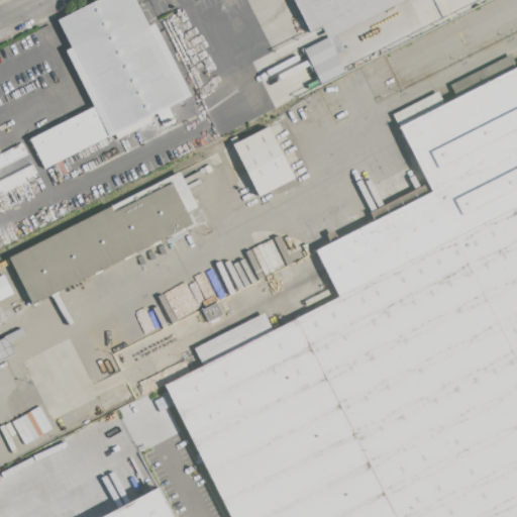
[(192,95),(152,115),(154,120),(117,139),(114,134),(45,170),(30,139),(93,107),(66,52),(71,48),(57,20),(97,0),(135,0),(149,26),(156,23),(192,95)]
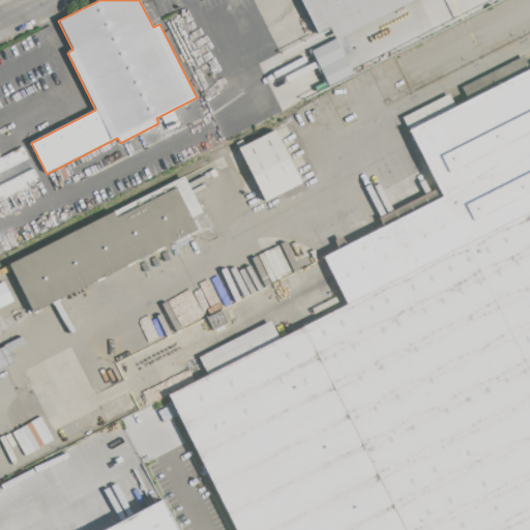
[(411,0),(334,39),(329,29),(320,34),(302,0),(411,0)]
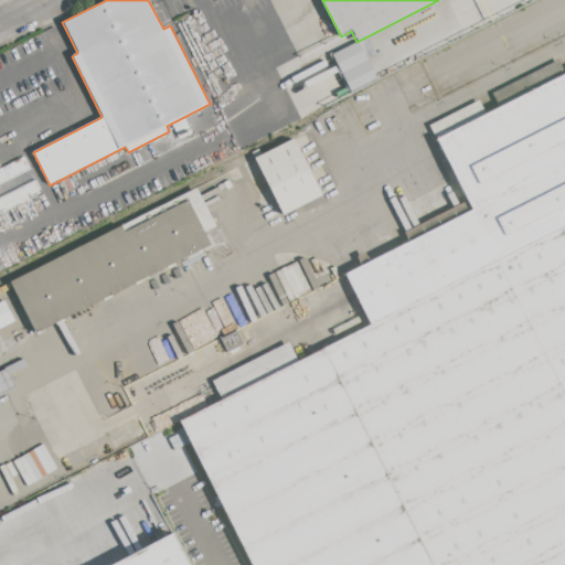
[(564,225),(564,72),(564,73),(557,61),(492,94),(499,106),(486,114),(479,100),(428,126),(470,210),(343,274),(369,326),(564,225)]
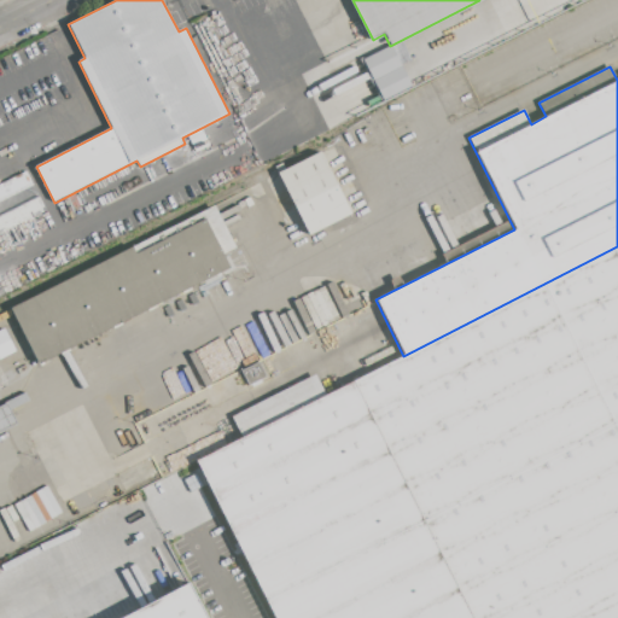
[(278,174),(320,152),(351,213),(309,234),(278,174)]
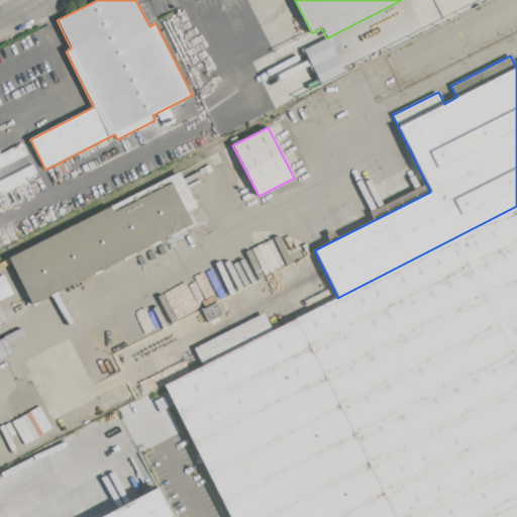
[(0,153),(0,194),(37,178),(22,144),(0,153)]
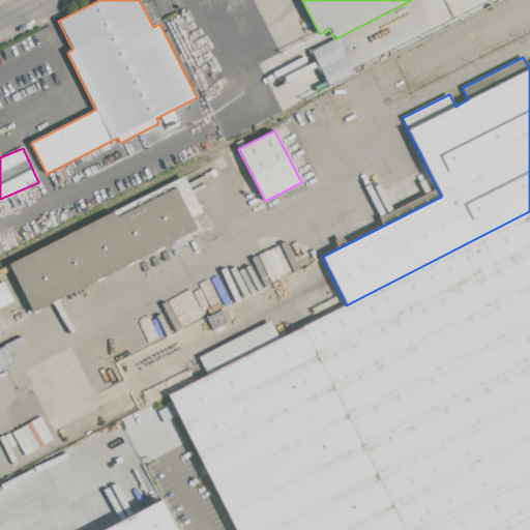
[(9,264),(183,176),(201,211),(192,216),(198,229),(34,313),(9,264)]
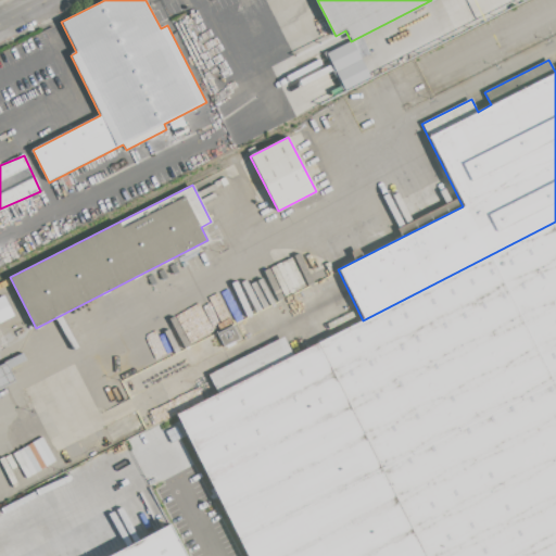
[(177,414),(216,393),(207,376),(282,338),(291,355),(363,320),(555,222),(555,553),(548,555),(249,555),(178,416),(177,414)]
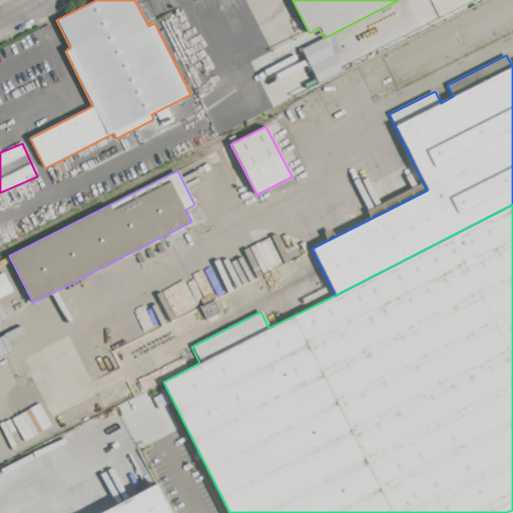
[(0,274),(3,273),(13,292),(0,298),(0,274)]
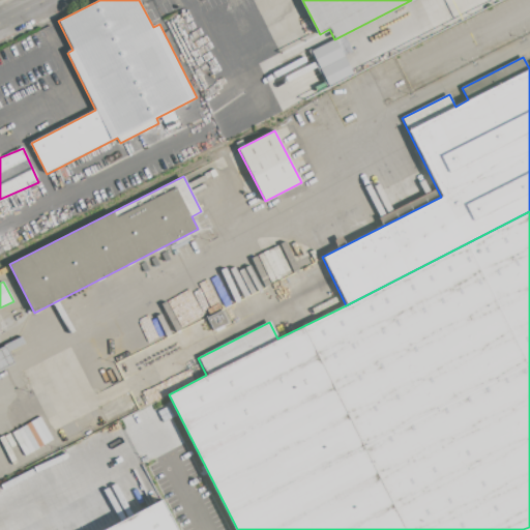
[(222,311),(228,323),(213,330),(207,318),(222,311)]
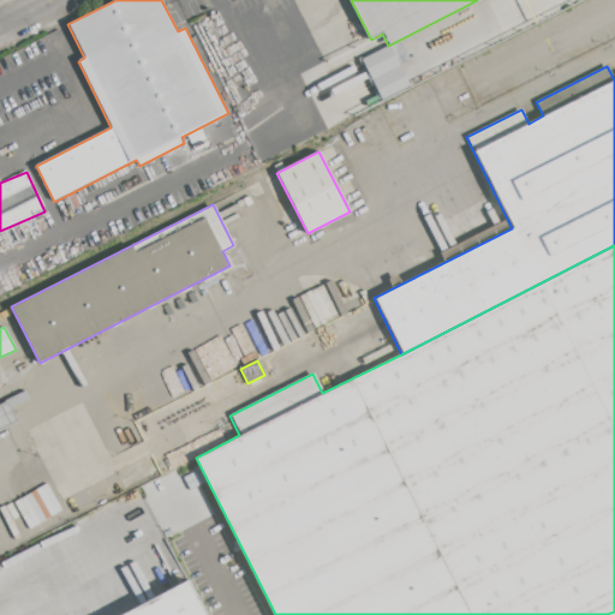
[(0,404),(6,401),(17,422),(0,430),(0,404)]
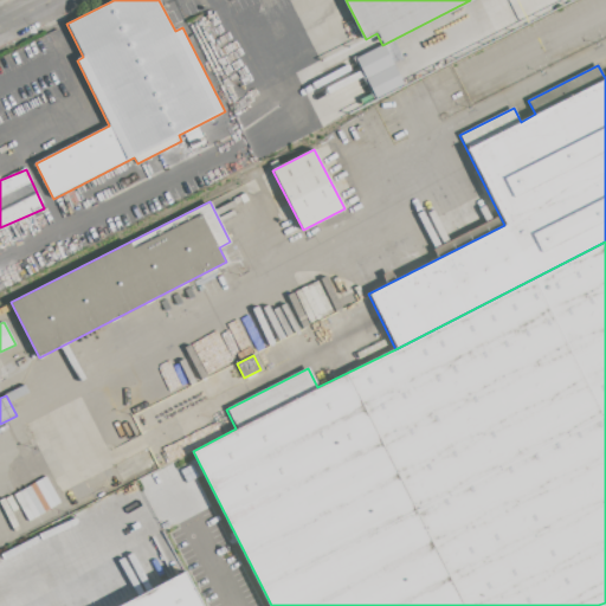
[(117,491),(186,457),(195,475),(127,509),(117,491)]
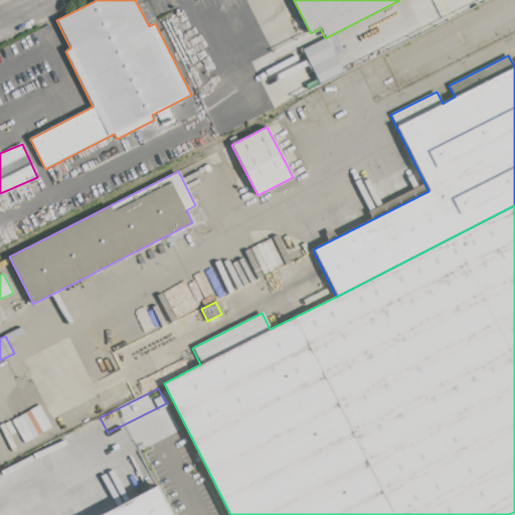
[(96,514),(156,484),(172,514),(96,514)]
